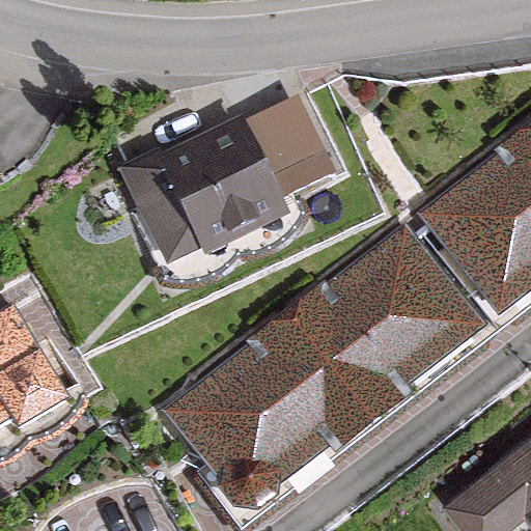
[(161,168),(155,157),(121,172),(166,264),(278,211),(275,204),(327,179),(315,155),(263,180),(240,131),(161,168)]
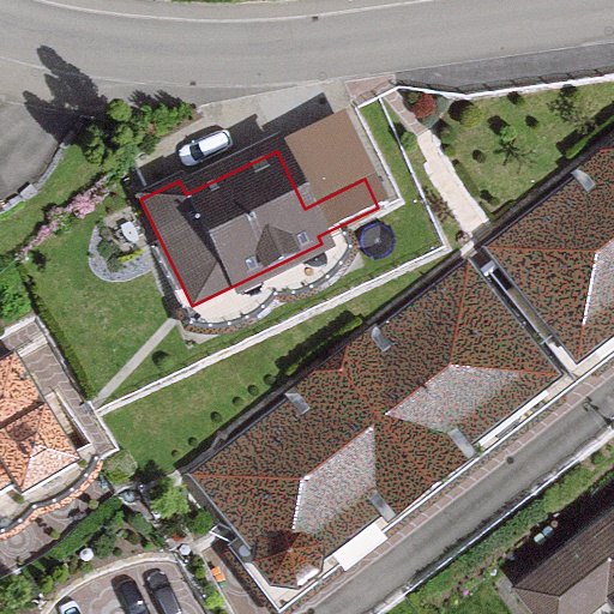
[(613,180),(494,272),(578,381),(613,353),(613,180)]
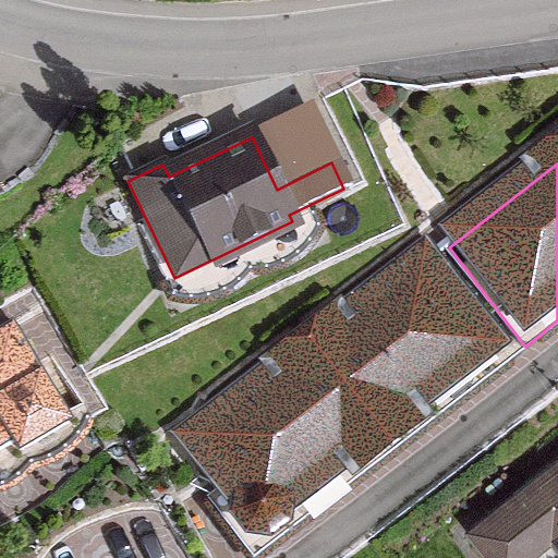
[(449,247),(195,440),(271,540),(525,347),(449,247)]
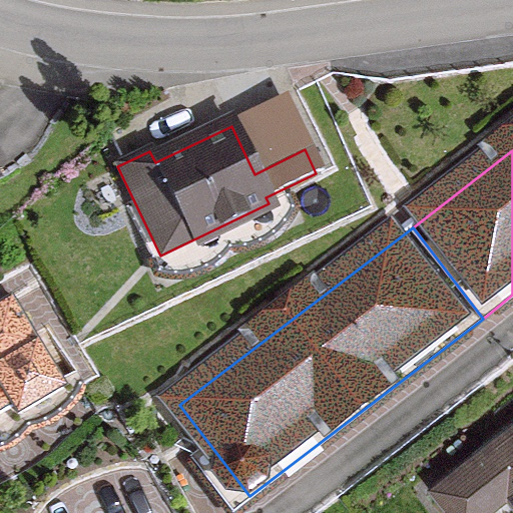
[(0,425),(60,391),(8,299),(0,303),(0,425)]
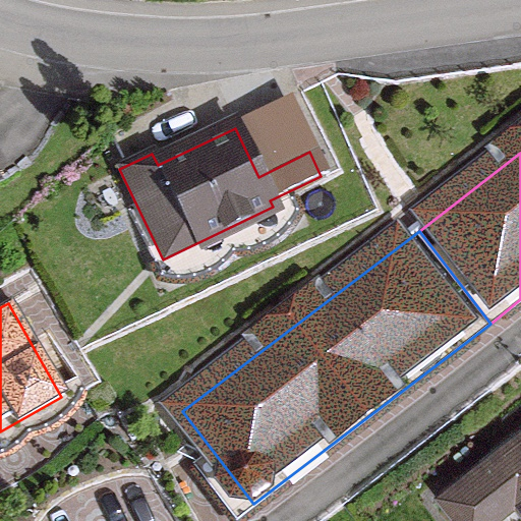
[(520,432),(487,460),(520,502),(520,432)]
